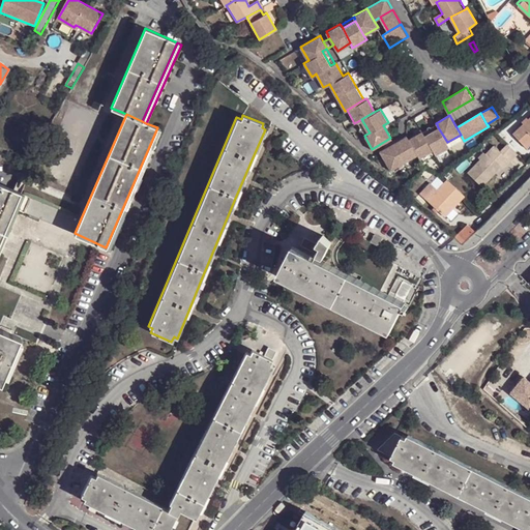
[(529,115),(511,135),(522,146),(529,138),(529,115)]
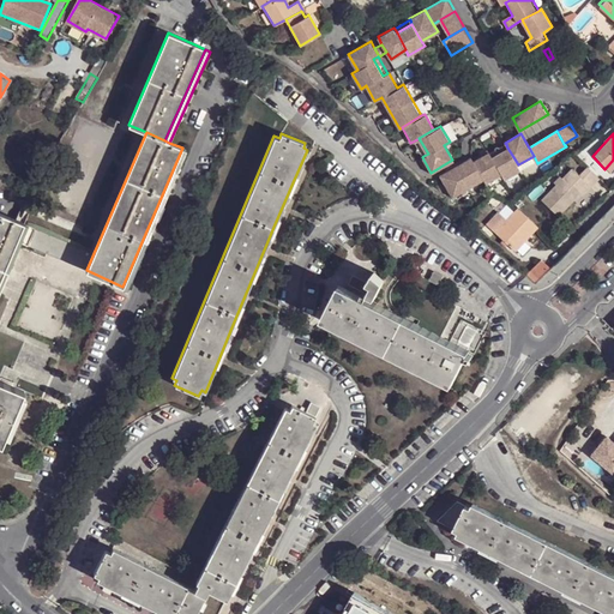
[(419,138),(415,140),(423,156),(428,154),(419,138)]
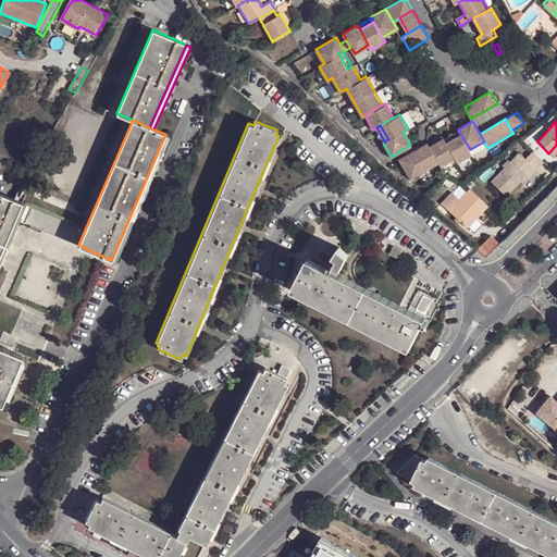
[(444,138),(446,143),(460,134),(459,131),(444,138)]
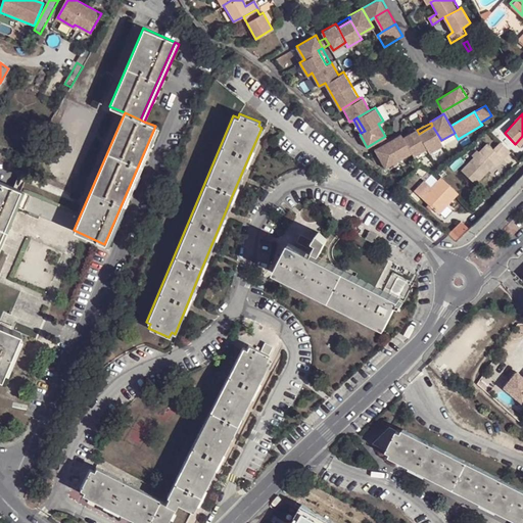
[(159,128),(155,126),(104,244),(108,245),(159,128)]
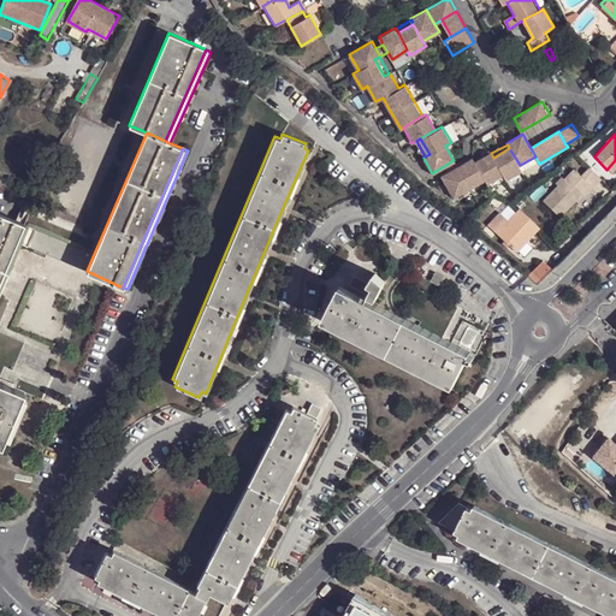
[(493,158),(503,175),(505,179),(522,171),(520,165),(509,148),(493,158)]
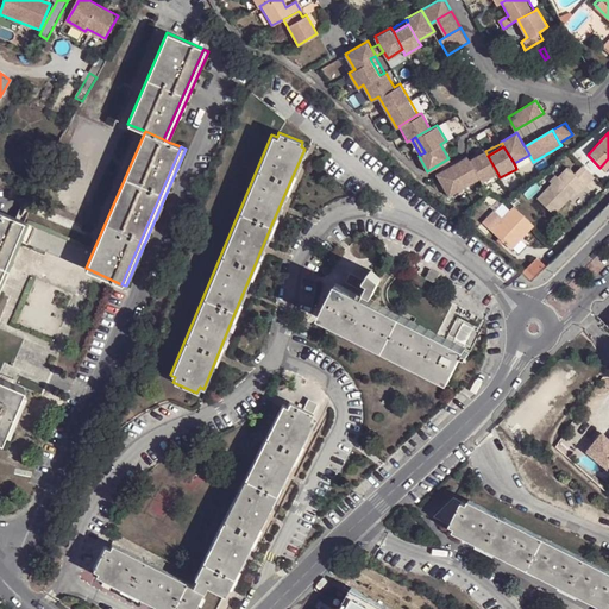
[(497,173),(488,156),(485,151),(470,159),(479,177),(482,182),(497,173)]
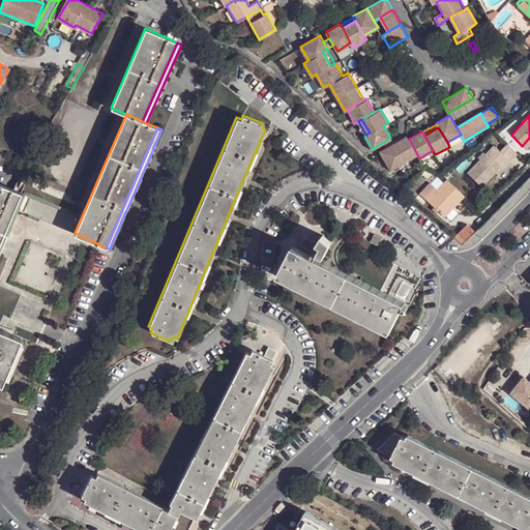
[(417,154),(409,139),(407,135),(380,151),(390,170),(417,154)]
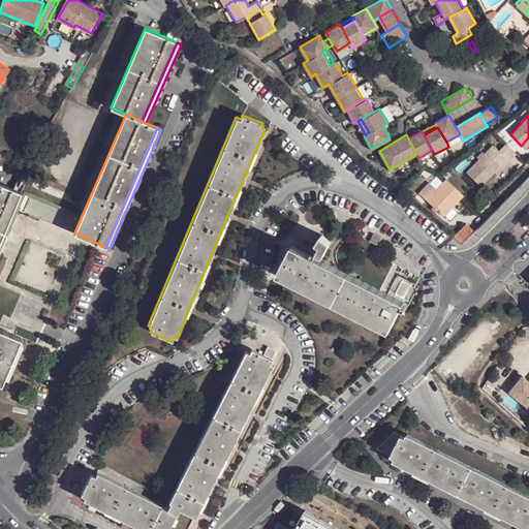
[(465,172),(477,186),(492,173),(505,159),(507,162),(515,154),(504,144),(497,151),(491,146),(465,172)]
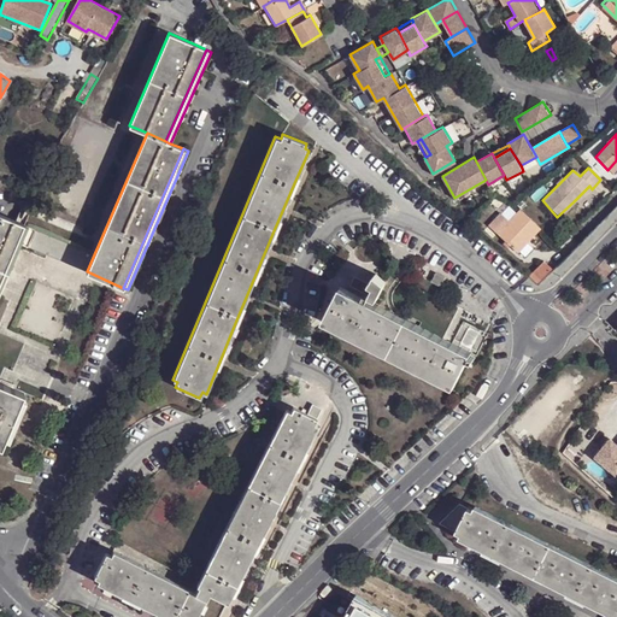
[(589,186),(574,201),(577,204),(592,189),(589,186)]
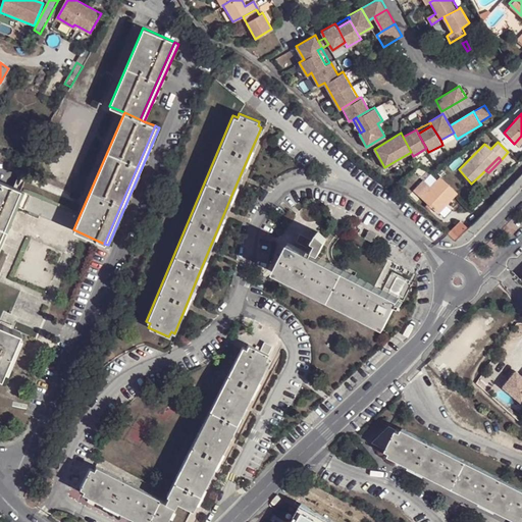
[(439,176),(420,196),(437,213),(457,194),(439,176)]
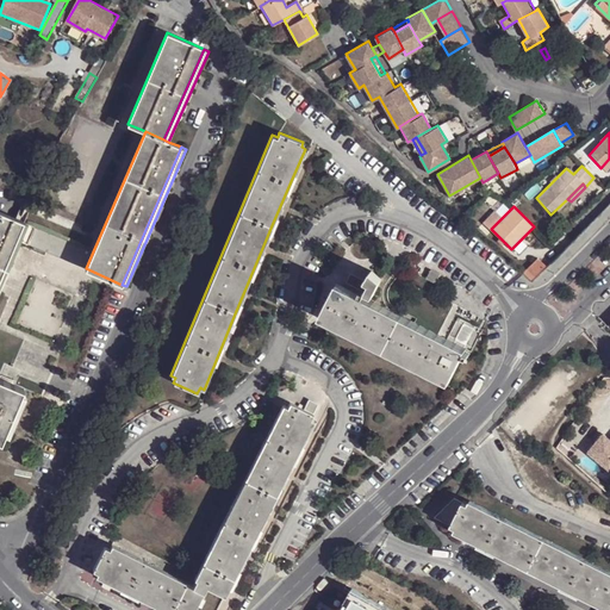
[(0,257),(19,221),(0,211),(0,257)]
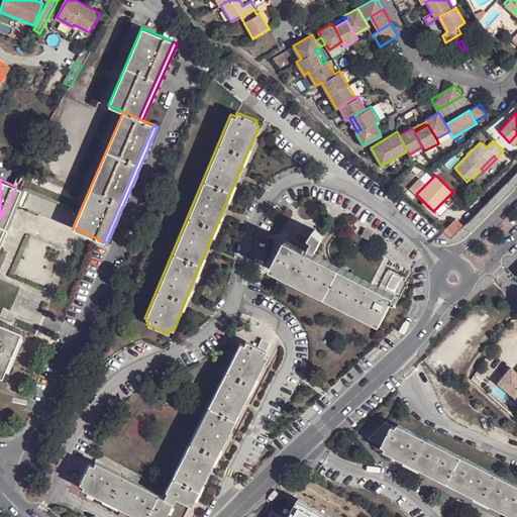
[(397,185),(392,181),(389,185),(394,189),(397,185)]
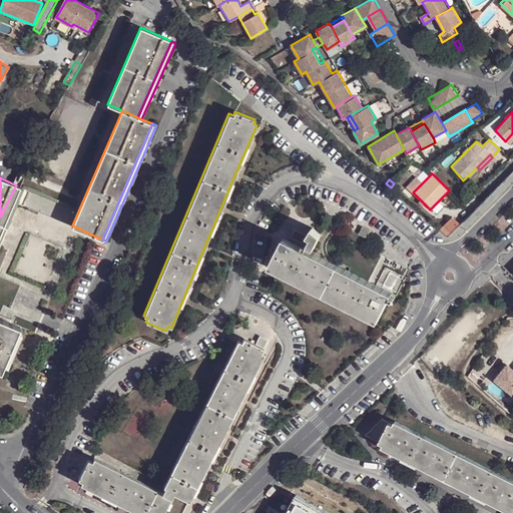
[(0,233),(20,187),(16,185),(0,216),(0,233)]
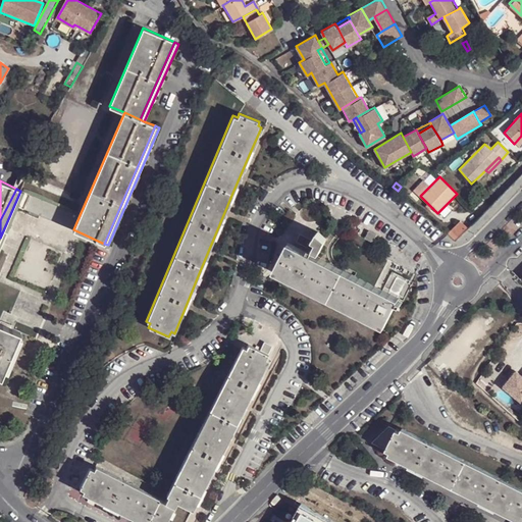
[(24,192),(20,191),(0,238),(0,247),(17,206),(24,192)]
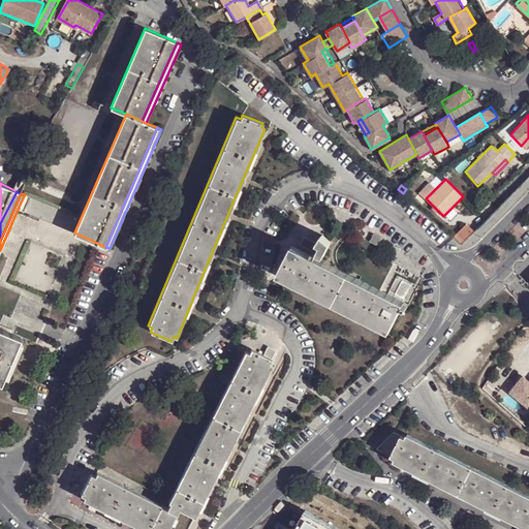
[(81,218),(25,194),(18,209),(74,232),(81,218)]
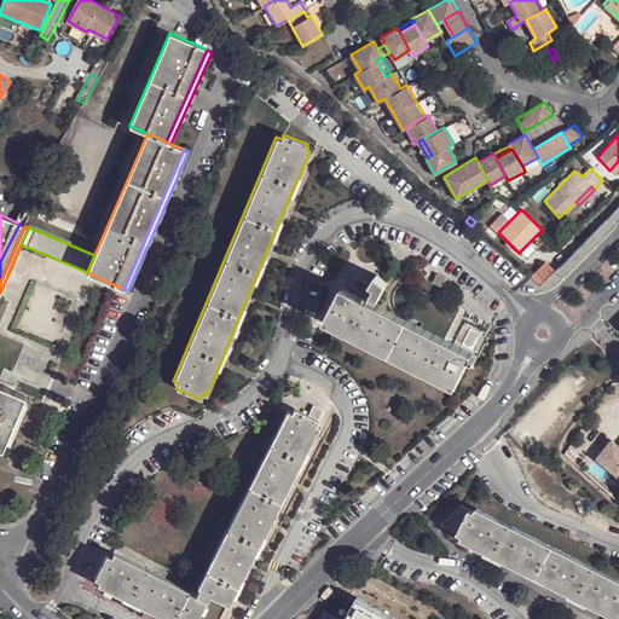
[(547,261),(530,277),(539,285),(555,270),(547,261)]
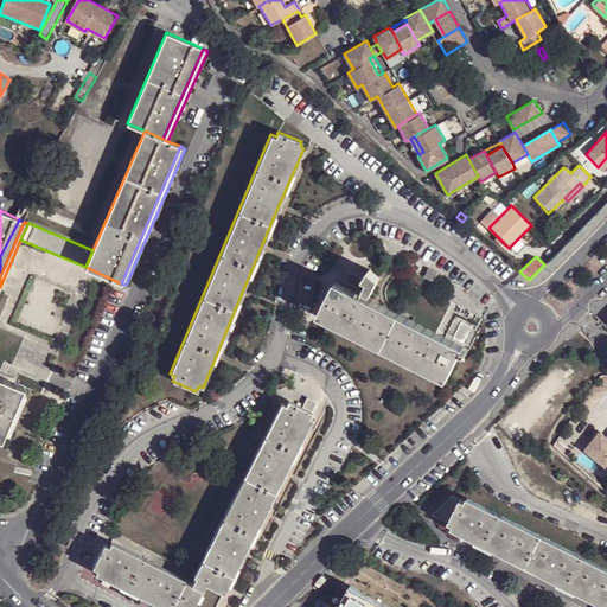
[(439,273),(429,268),(425,278),(434,281),(439,273)]
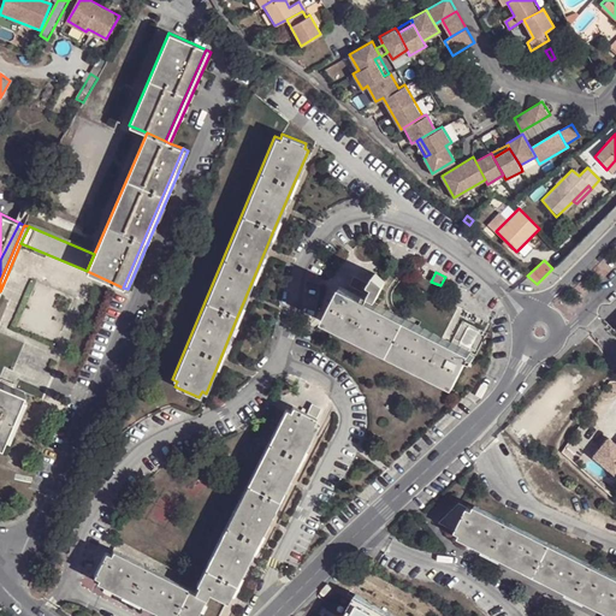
[(384,282),(373,273),(369,284),(374,286),(380,289),(384,282)]
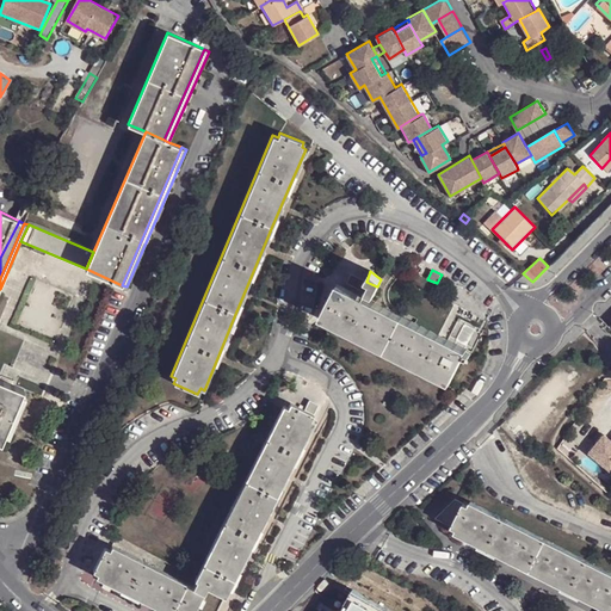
[(351,273),(346,284),(360,291),(366,282),(351,273)]
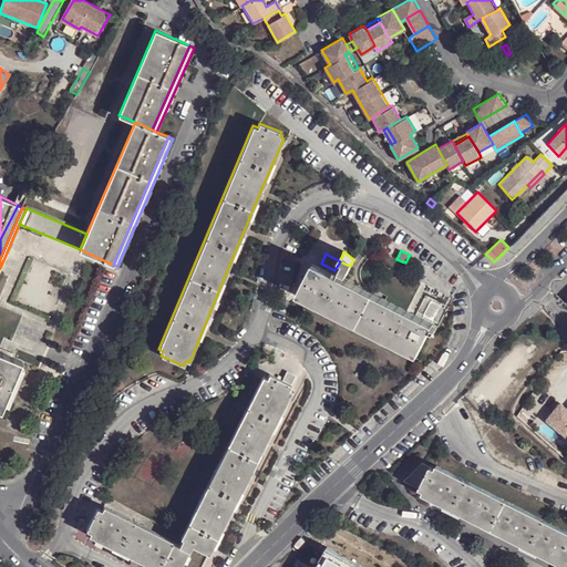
[(344,264),(340,261),(334,270),(340,272),(344,264)]
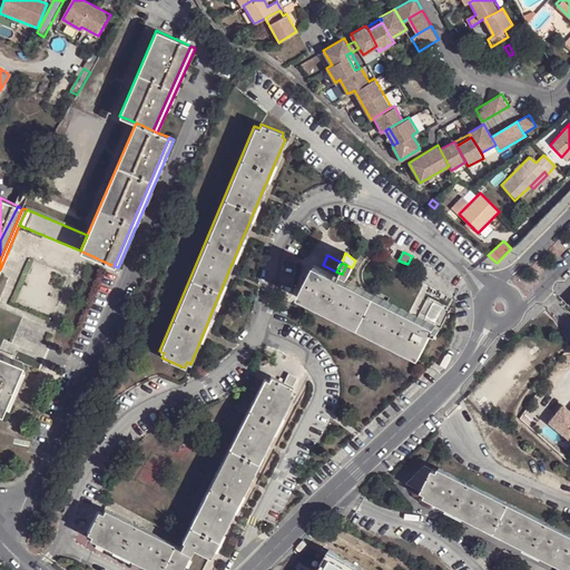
[(315,265),(298,297),(419,359),(435,326),(419,317),(315,265)]
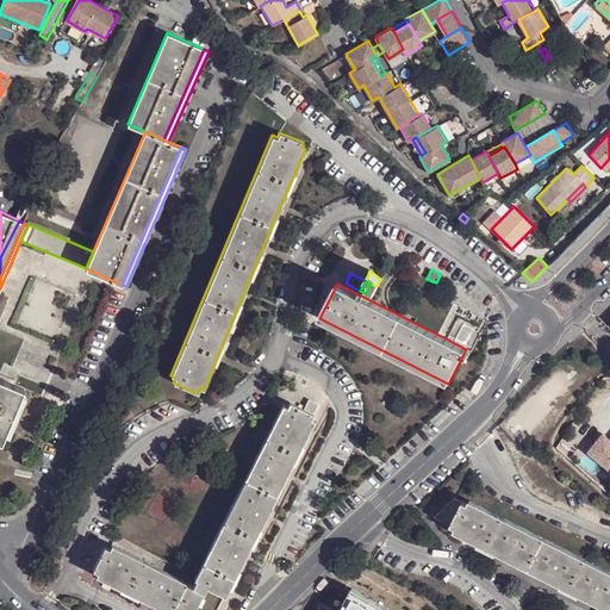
[(377,286),(371,284),(366,293),(371,296),(377,286)]
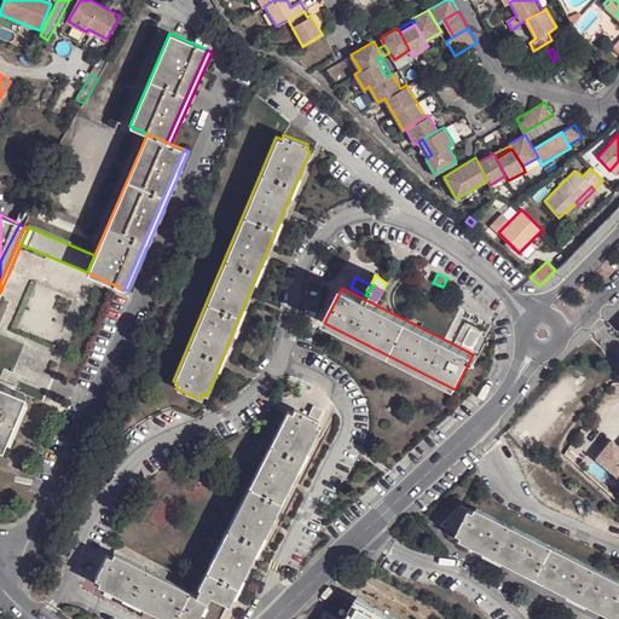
[(490,335),(466,323),(455,345),(473,354),(478,357),(490,335)]
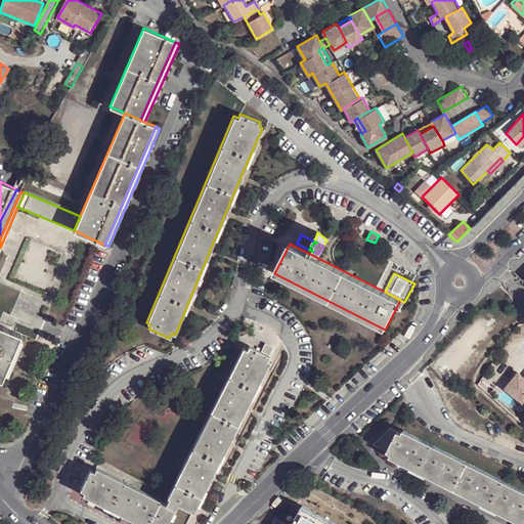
[(0,378),(1,379),(4,372),(19,337),(20,334),(0,324),(0,378)]
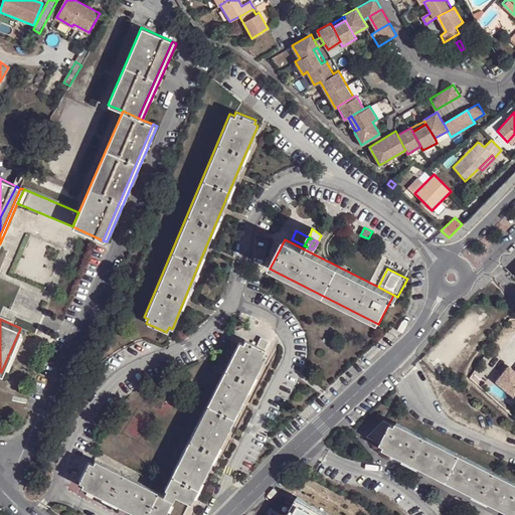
[(22,333),(19,331),(4,365),(8,366),(22,333)]
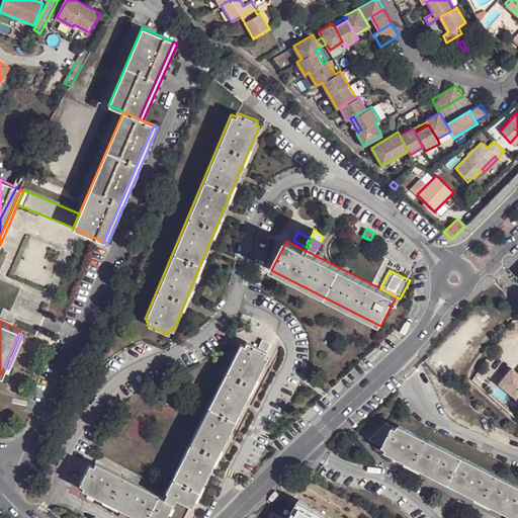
[(270,343),(262,340),(258,347),(265,352),(270,343)]
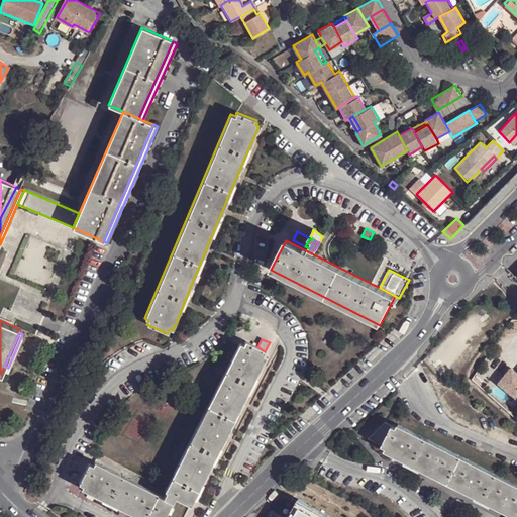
[(137,516),(165,516),(175,498),(190,505),(202,482),(217,451),(233,420),(252,384),(266,356),(264,354),(265,351),(257,346),(254,346),(252,344),(245,341),(243,345),(239,343),(164,490),(166,490),(164,496),(95,461),(92,466),(88,463),(79,483),(83,486),(81,489),(114,505),(137,516)]
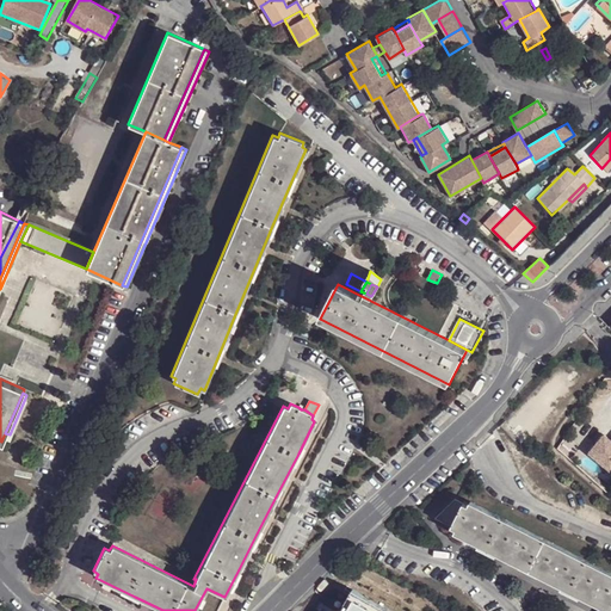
[(610,439),(605,434),(590,454),(610,470),(610,439)]
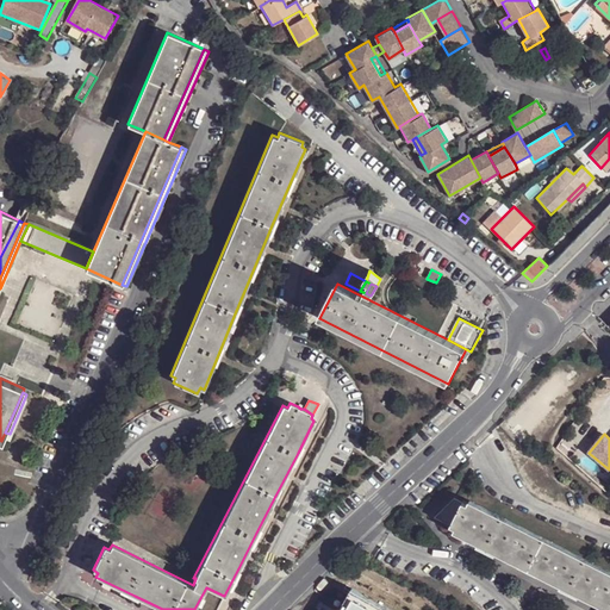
[(464,503),(454,499),(435,517),(450,526),(464,503)]
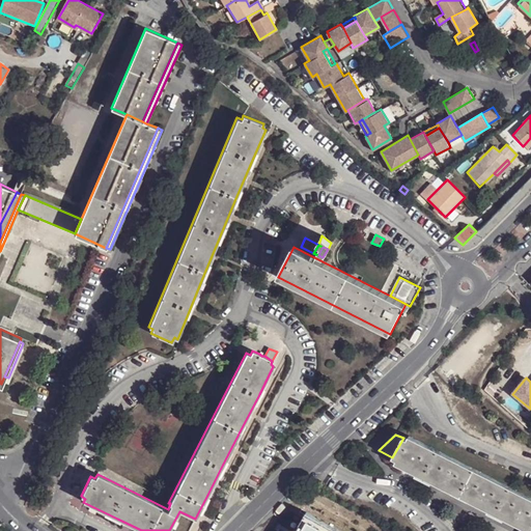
[(530,530),(530,498),(409,436),(407,440),(403,438),(392,457),(396,460),(395,463),(420,475),(462,496),(530,530)]
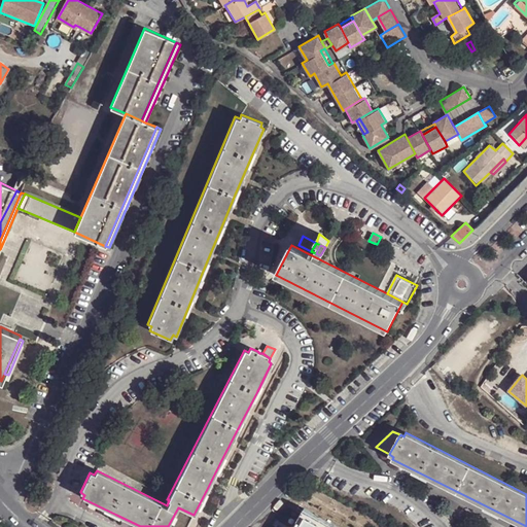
[(336,526),(304,508),(292,526),(336,526)]
